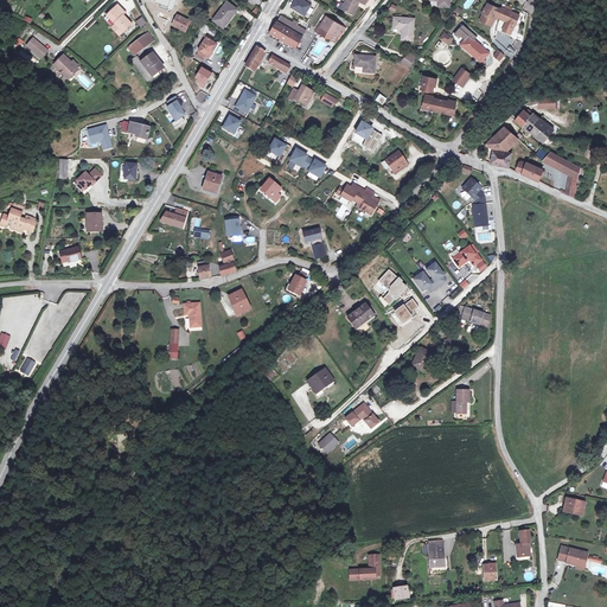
[(236,7),(228,0),(212,19),(223,27),(229,19),(228,18),(236,7)]
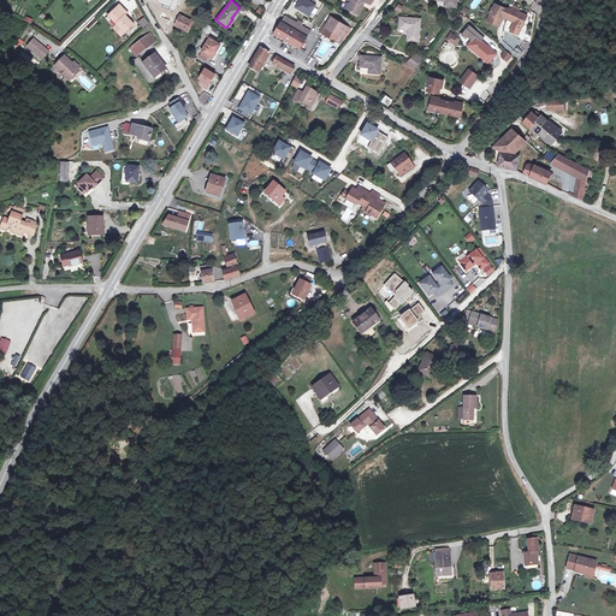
[(304,0),(301,0),(296,10),(309,17),(315,6),(304,0)]
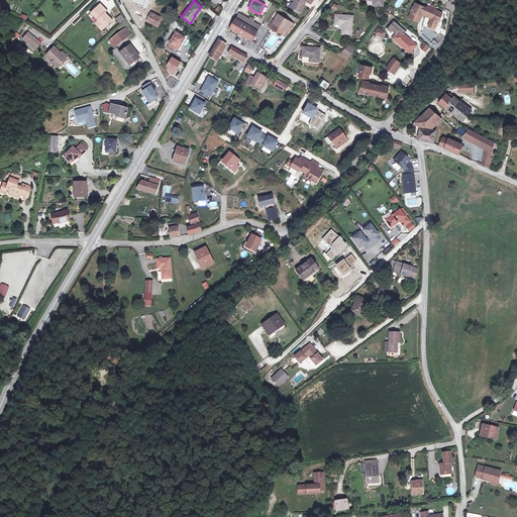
[(292,0),(295,1),(291,9),(300,13),(304,5),(302,3),(303,1),(306,2),(310,4),(311,0),(292,0)]
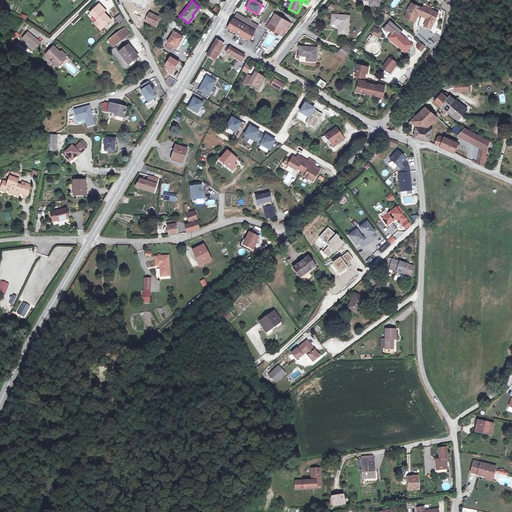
[(408,19),(415,23),(418,16),(417,16),(419,12),(420,13),(422,8),(412,4),(410,8),(408,12),(407,16),(408,19)]
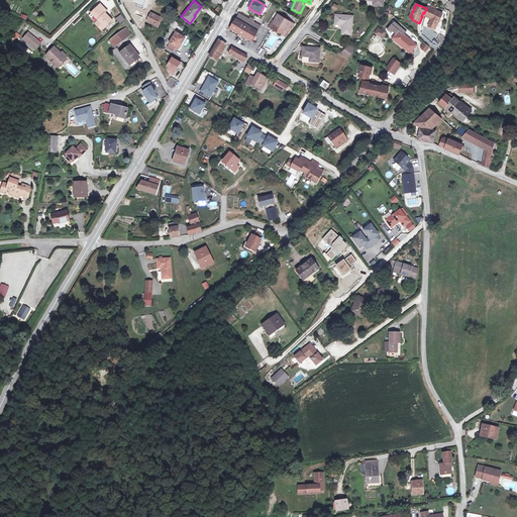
[(106,11),(100,5),(91,14),(99,22),(104,28),(112,21),(104,12),(106,11)]
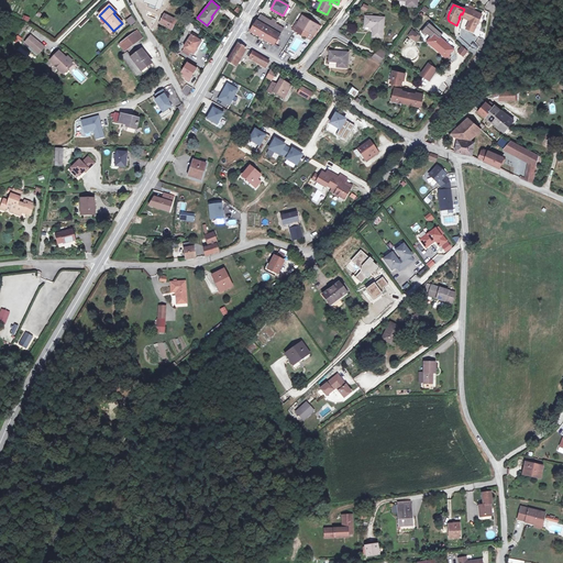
[(474,33),(483,15),(475,12),(476,9),(471,6),(468,9),(464,18),(471,21),(467,30),(474,33)]
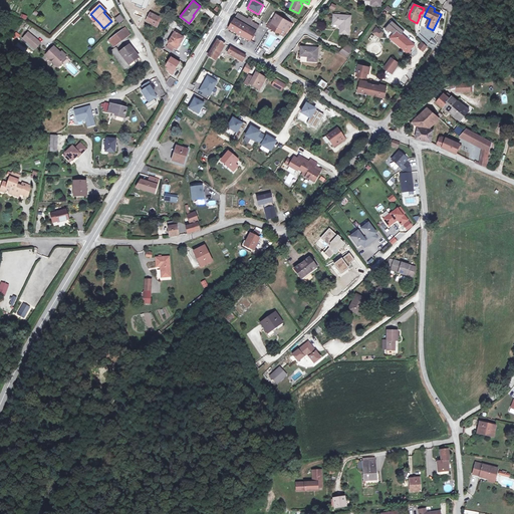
[(201,7),(200,6),(193,15),(194,16),(201,7)]
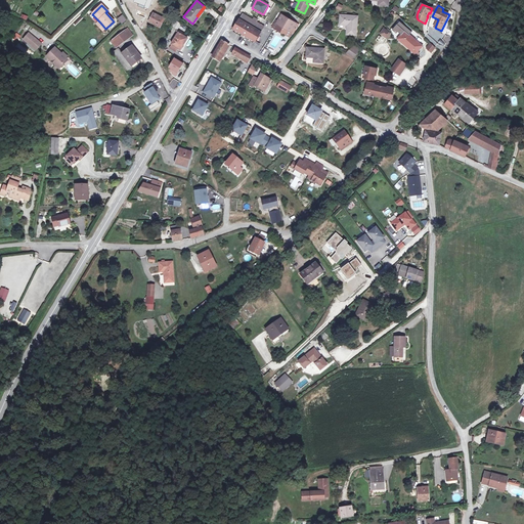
[(162,18),(154,14),(150,20),(160,27),(161,25),(160,22),(162,18)]
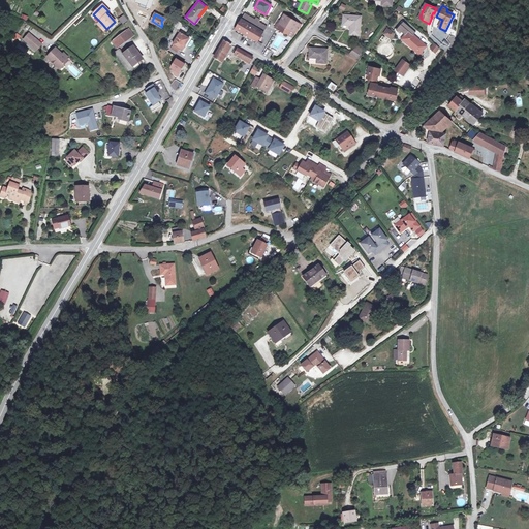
[(237,29),(236,32),(242,35),(244,33),(246,34),(257,41),(267,27),(258,22),(255,21),(246,14),(239,27),(237,29)]
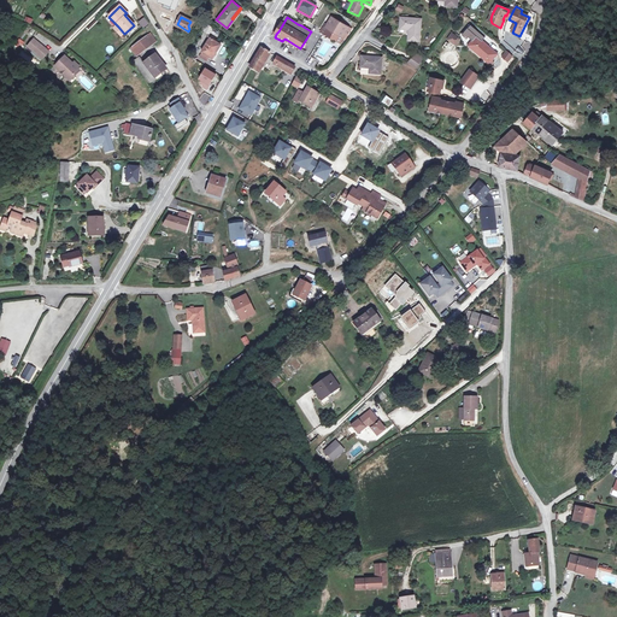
[(350,27),(331,17),(327,25),(330,27),(329,30),(344,39),(344,37),(346,39),(348,35),(346,33),(350,27)]
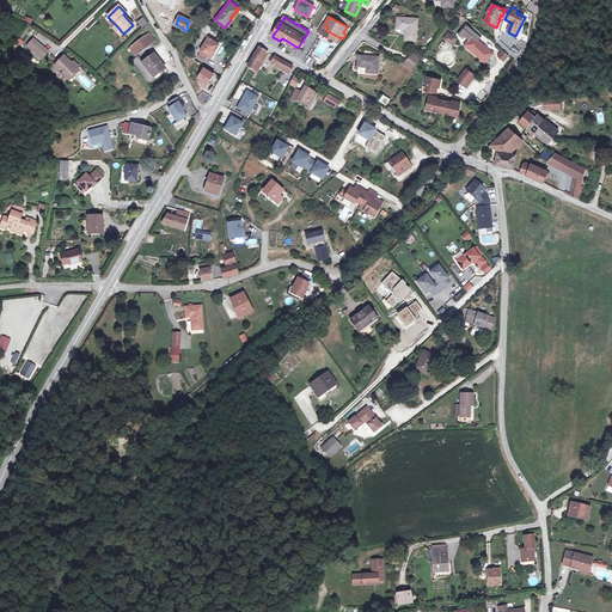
[(417,22),(397,20),(397,30),(405,31),(404,42),(416,43),(417,22)]
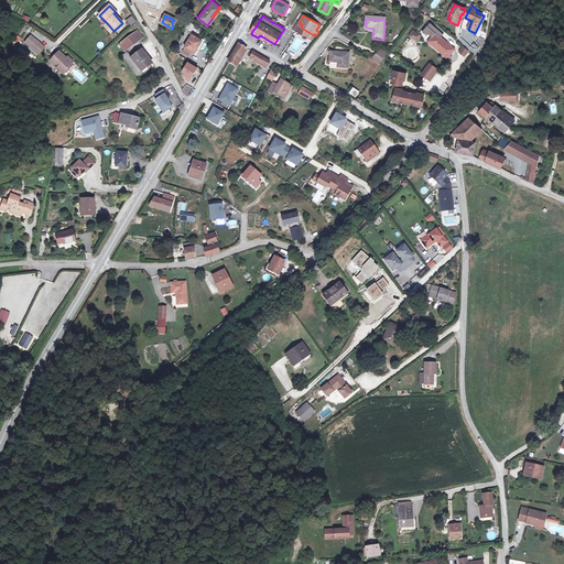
[(131,25),(136,32),(142,26),(138,21),(131,25)]
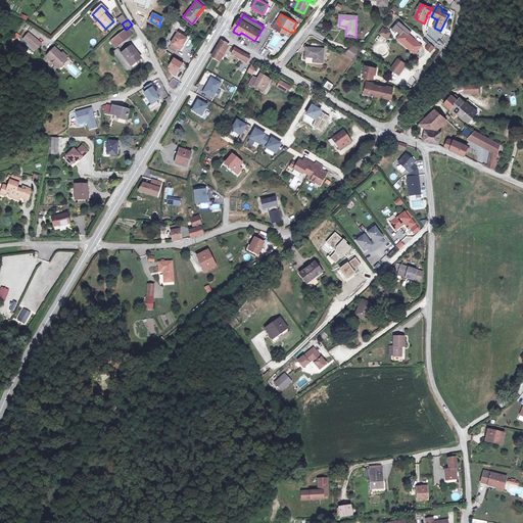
[(279,26),(280,22),(277,21),(276,24),(275,22),(272,28),(288,37),(291,33),(279,26)]
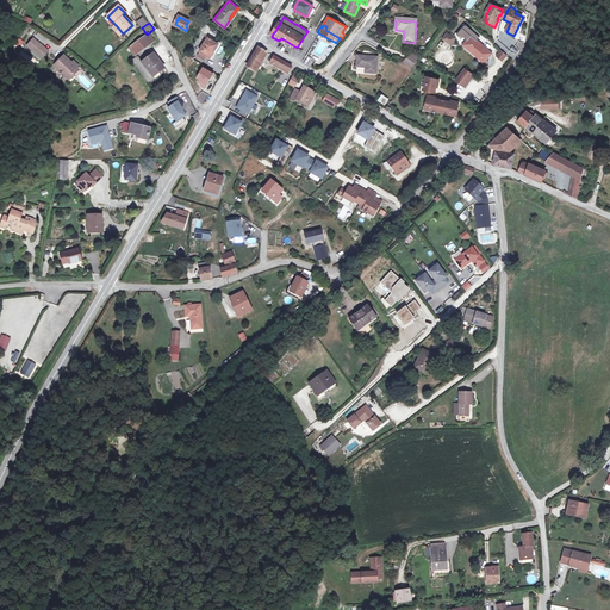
[(123,33),(117,26),(113,30),(120,37),(123,33)]
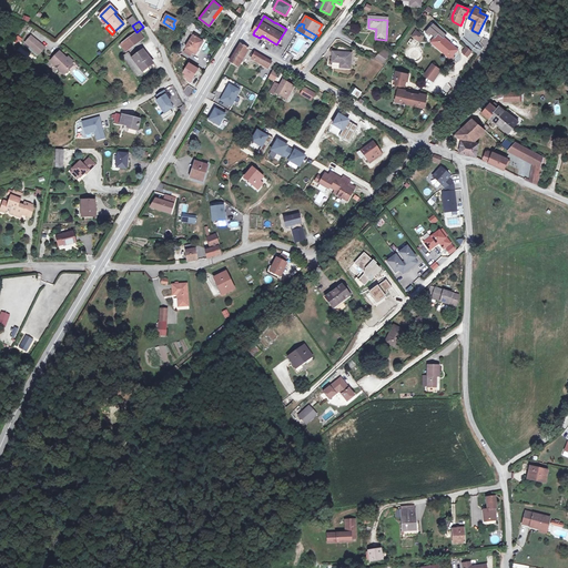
[(457,51),(444,39),(446,37),(434,26),(430,28),(425,33),(429,38),(430,36),(434,39),(433,41),(432,41),(442,51),(442,52),(449,59),(457,51)]
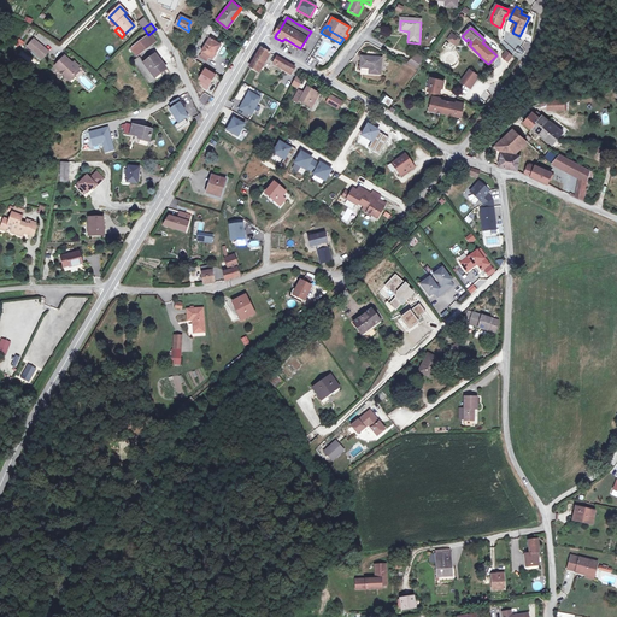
[(217,40),(209,35),(207,37),(210,40),(199,57),(207,62),(210,57),(212,57),(215,54),(216,54),(221,46),(216,43),(217,40)]
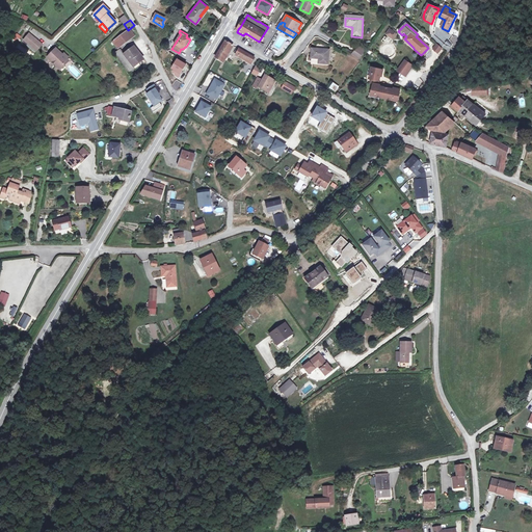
[(398,34),(391,30),(388,34),(395,40),(398,34)]
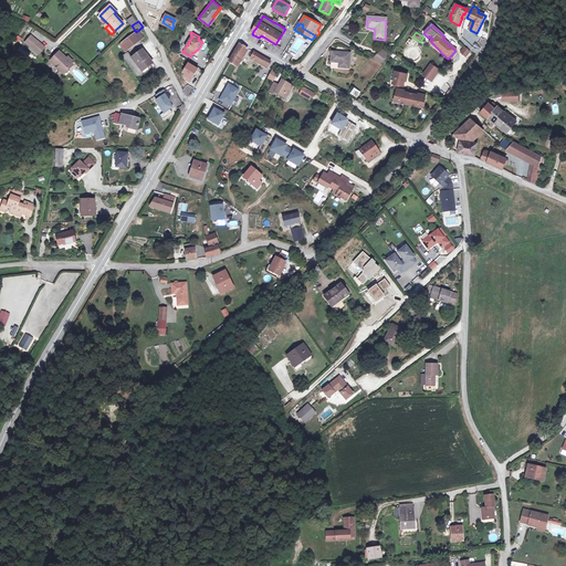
[(140,41),(136,33),(122,43),(127,51),(140,41)]
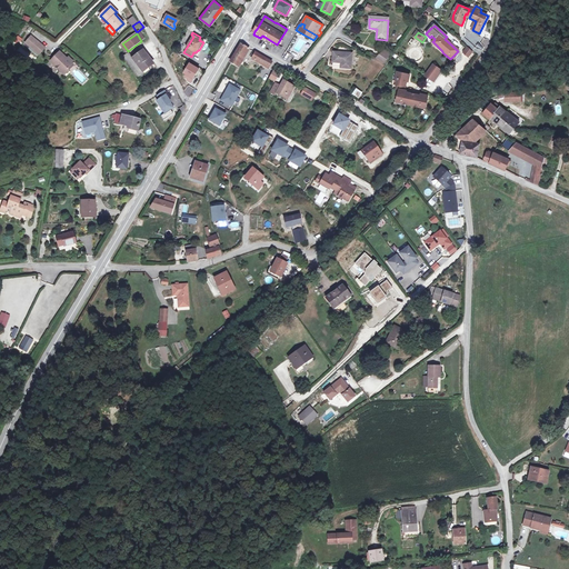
[(33,42),(30,39),(25,47),(28,49),(33,42)]
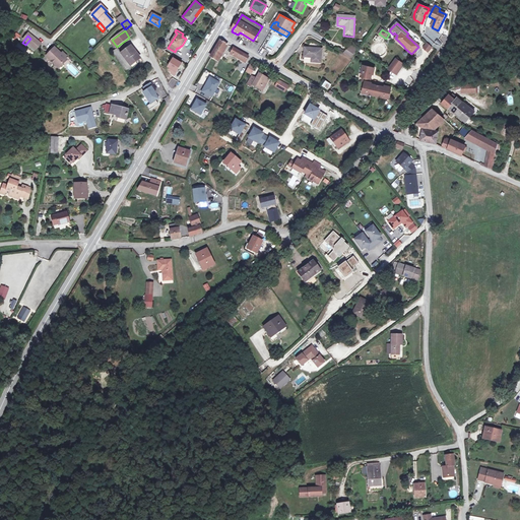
[(41,46),(30,39),(25,45),(36,53),(41,46)]
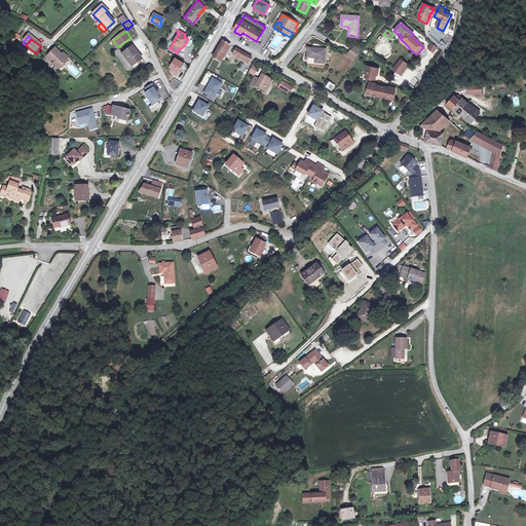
[(229,45),(222,41),(215,53),(216,54),(214,59),(220,63),(223,58),(222,58),(229,45)]
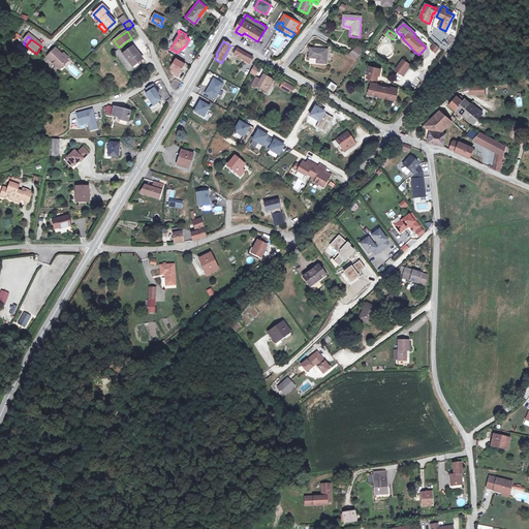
[(435,44),(431,50),(436,54),(440,49),(435,44)]
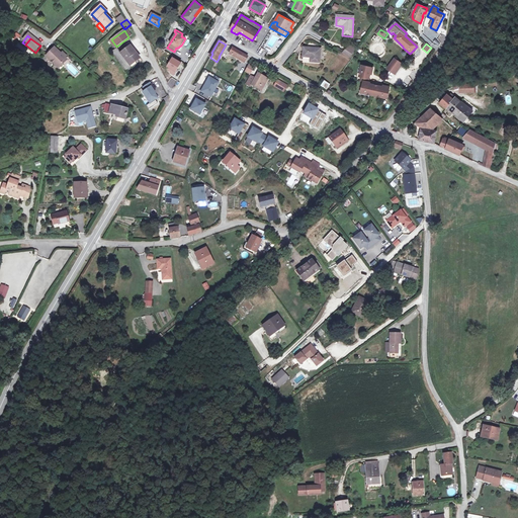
[(139,58),(131,47),(120,54),(116,49),(111,52),(125,72),(136,65),(134,62),(139,58)]
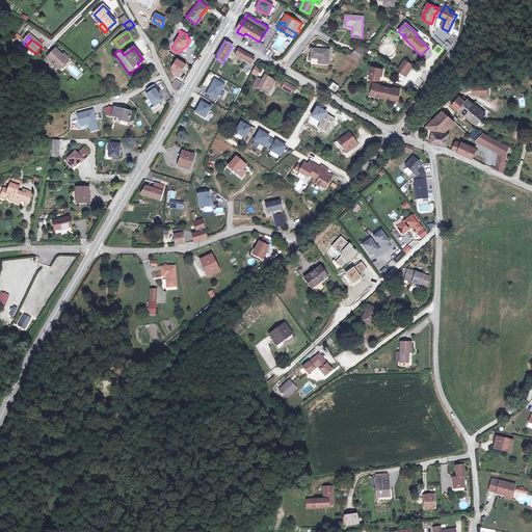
[(255,59),(236,49),(233,54),(251,64),(255,59)]
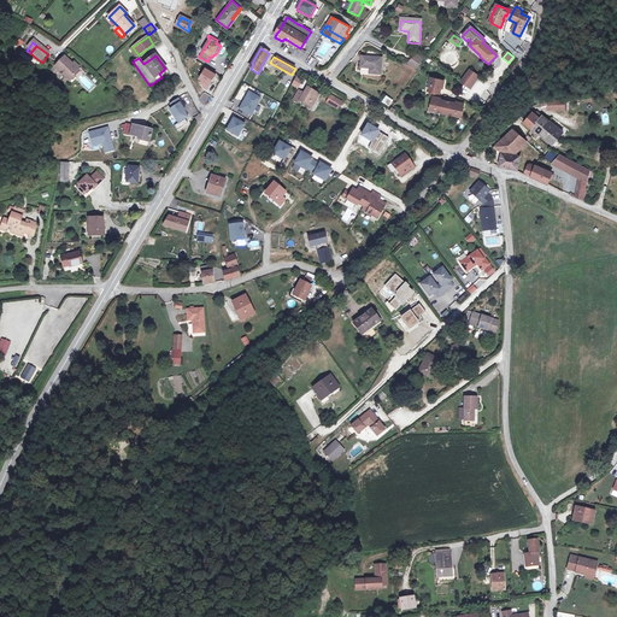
[(383,59),(362,58),(360,69),(370,70),(370,76),(381,76),(383,59)]
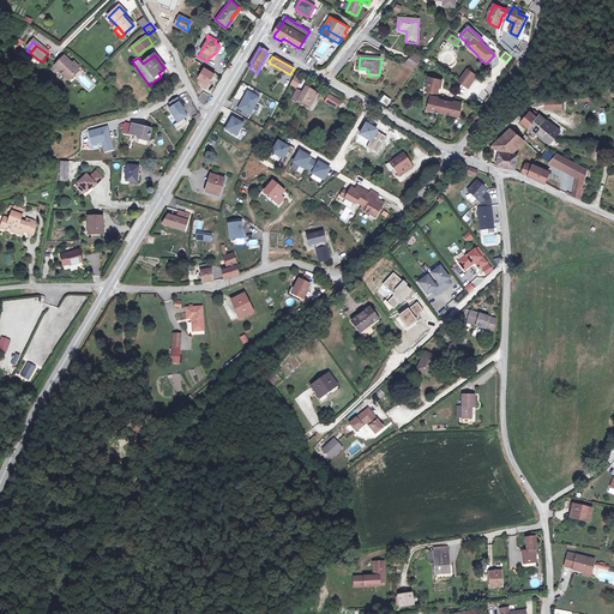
[(421,64),(414,58),(409,64),(416,70),(421,64)]
